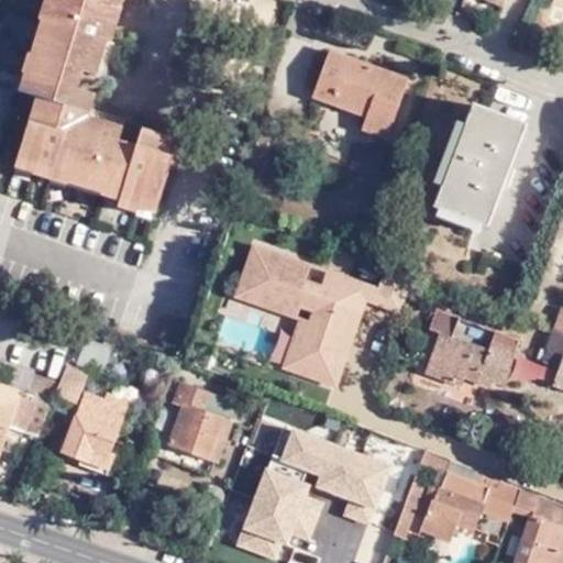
[(44,0),(15,90),(34,96),(13,157),(28,163),(24,172),(110,202),(107,211),(128,218),(132,202),(145,207),(167,146),(133,134),(127,152),(107,145),(112,131),(102,128),(94,124),(92,127),(77,121),(86,96),(69,91),(77,70),(88,75),(91,65),(99,41),(106,43),(121,0),(44,0)]
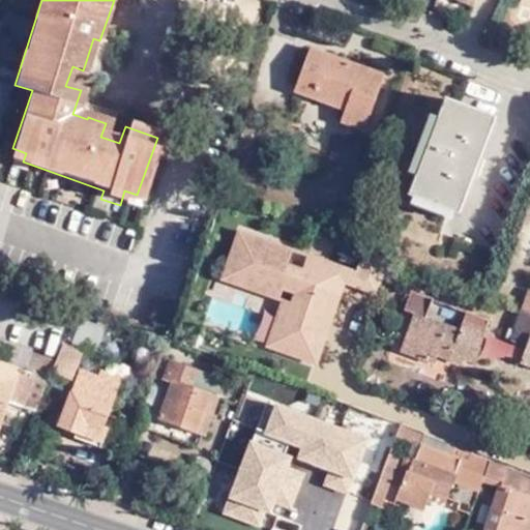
[(469,9),(471,5),(460,0),(453,0),(452,2),(469,9)]
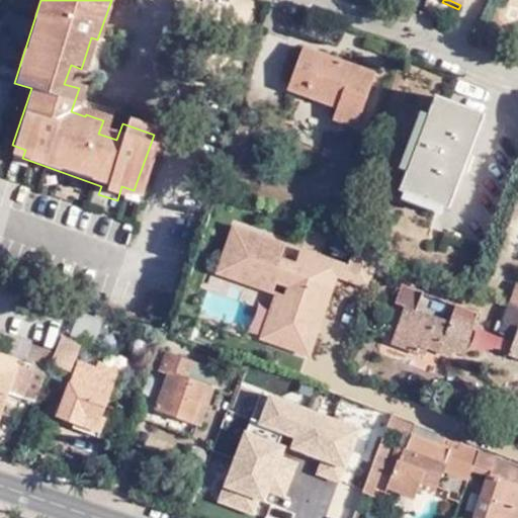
[(376,76),(304,52),(289,94),(340,111),(336,124),(358,132),(376,76)]
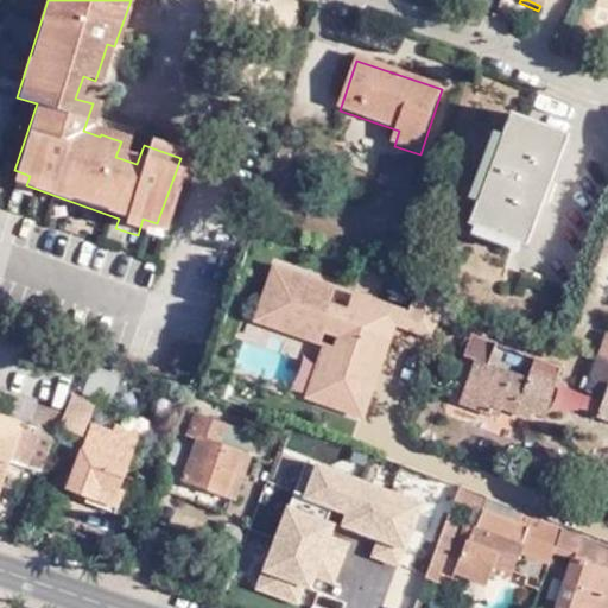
[(546,195),(553,177),(570,131),(513,111),(472,221),(529,242),(546,195)]
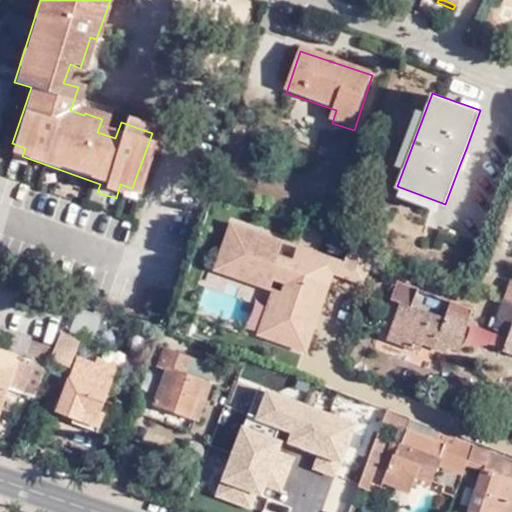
[(470,151),(466,149),(460,164),(464,166),(470,151)]
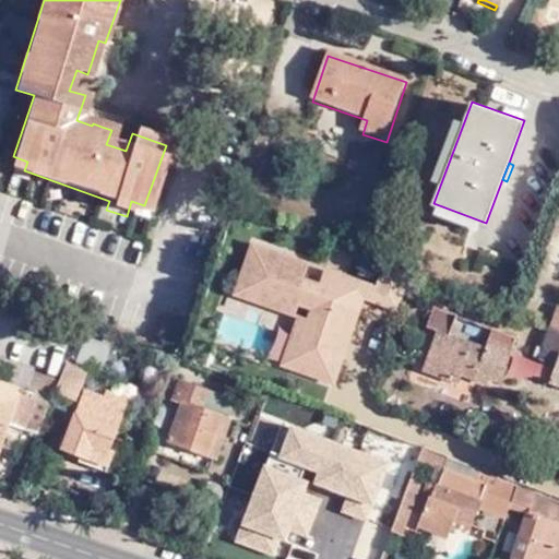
[(349,323),(355,325),(367,293),(324,276),(310,312),(290,306),(276,343),(297,351),(301,341),(305,332),(328,341),(342,346),(349,323)]
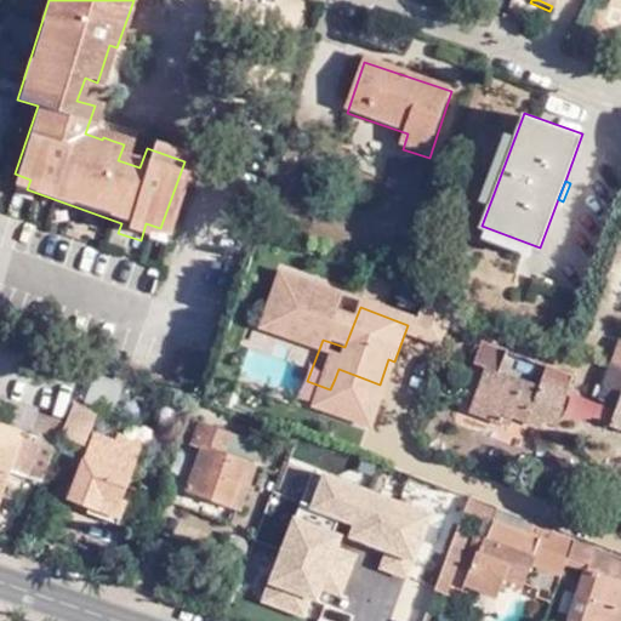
[(517,408),(545,417),(559,423),(573,387),(548,377),(545,387),(506,372),(508,363),(486,353),(480,365),(488,369),(471,412),(508,426),(513,415),(517,408)]
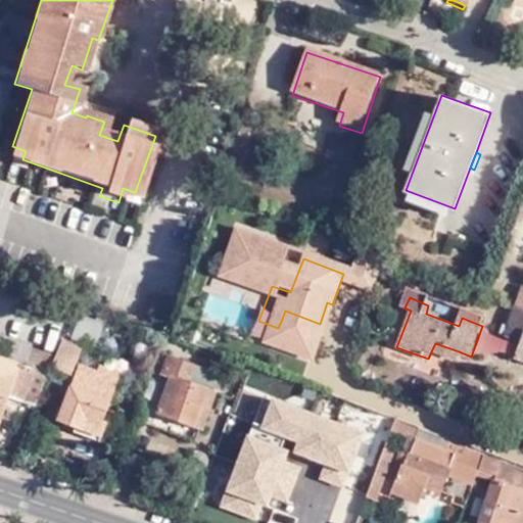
[(320,324),(325,326),(332,304),(327,302),(320,324)]
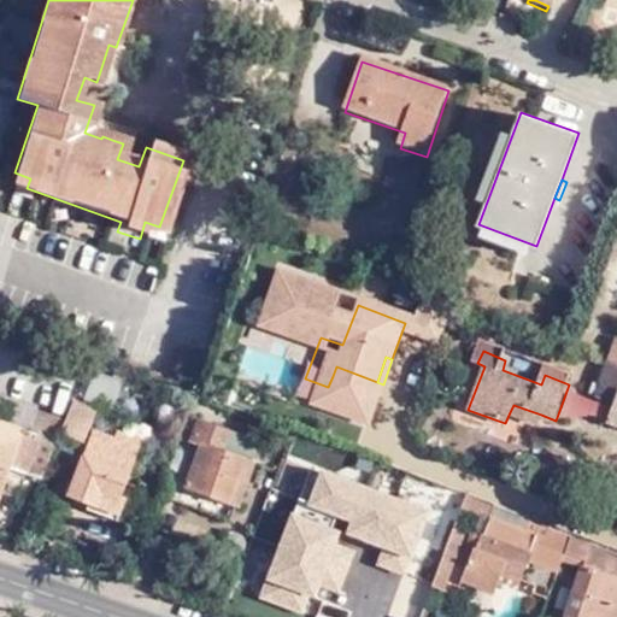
[(616,359),(611,358),(609,357),(600,378),(601,380),(597,394),(616,401),(609,419),(616,422),(616,359)]
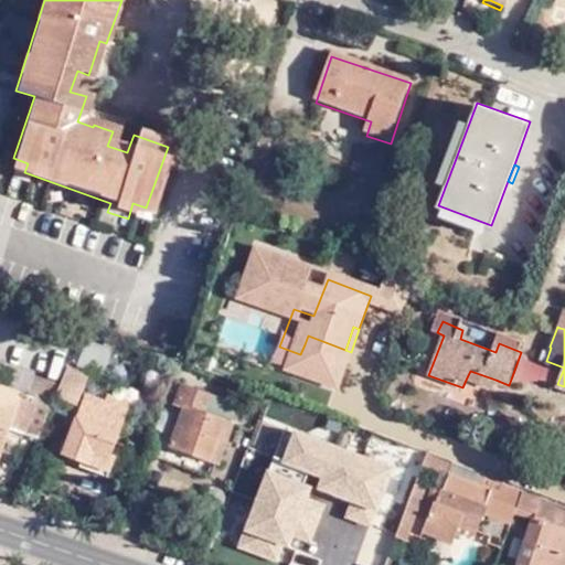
[(308,336),(305,344),(328,353),(331,344),(308,336)]
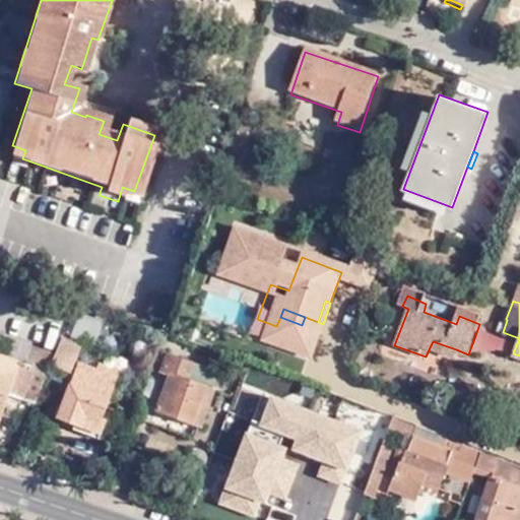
[(104,324),(79,316),(71,340),(94,348),(104,324)]
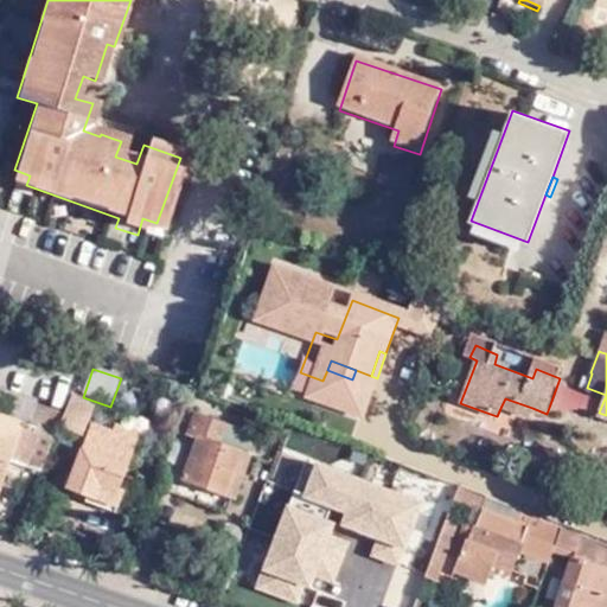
[(70,396),(64,419),(59,427),(83,435),(95,406),(70,396)]
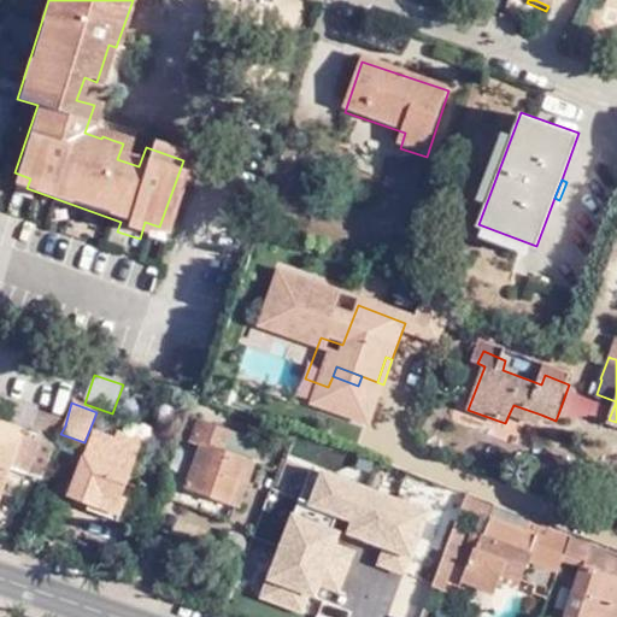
[(538,423),(541,415),(513,405),(510,412),(538,423)]
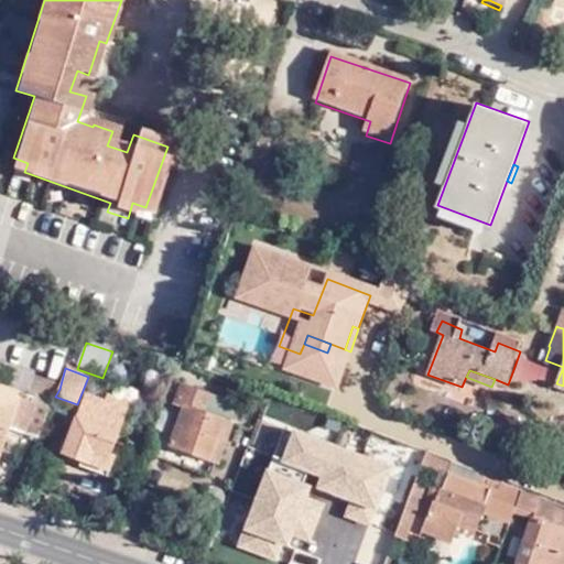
[(60,389),(34,378),(28,398),(0,388),(0,447),(7,430),(39,441),(55,397),(60,389)]
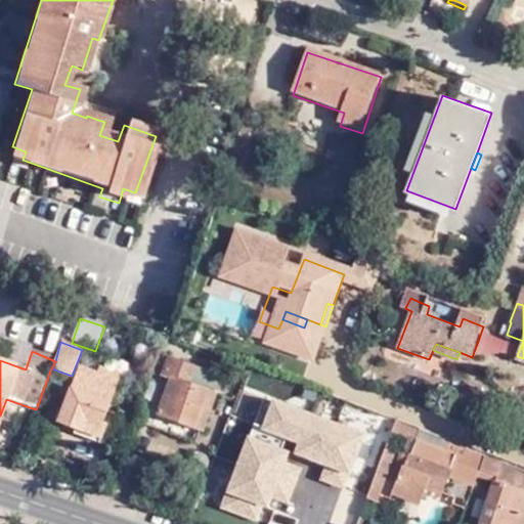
[(206,391),(216,394),(222,377),(170,356),(161,380),(168,383),(155,415),(191,428),(206,391)]
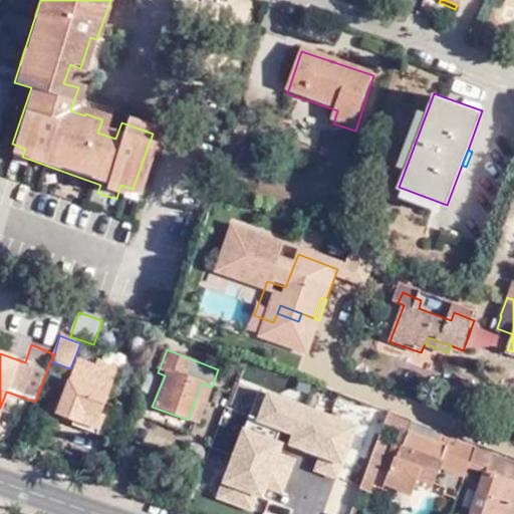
[(101,372),(94,369),(76,363),(58,415),(85,424),(84,426),(100,431),(106,414),(102,413),(116,370),(104,365),(101,372)]
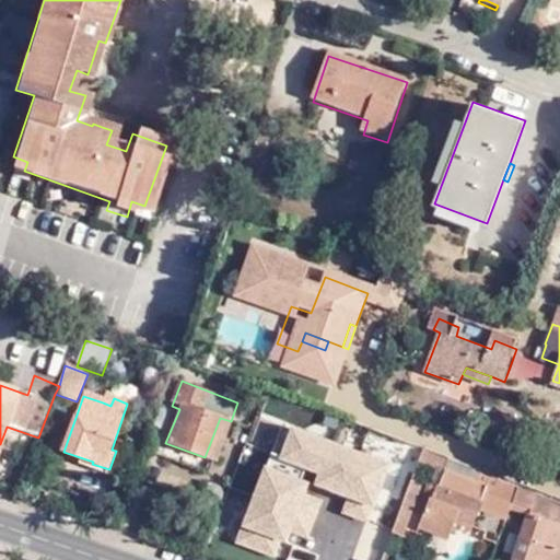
[(103,403),(111,406),(114,398),(106,396),(103,403)]
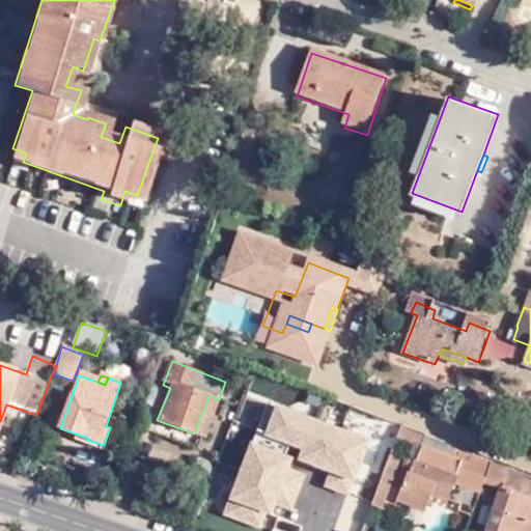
[(342,409),(304,393),(280,453),(319,469),(342,409)]
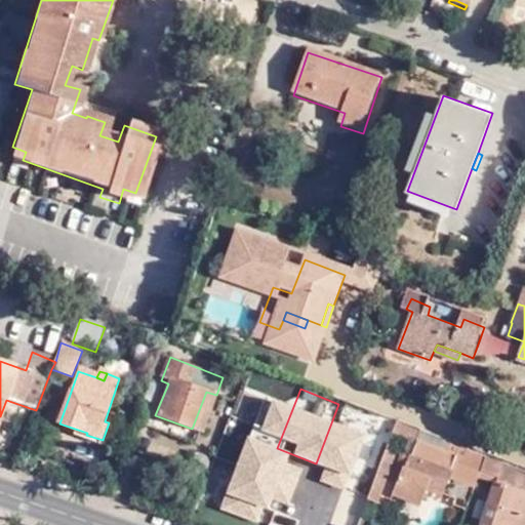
[(201,433),(216,395),(206,392),(192,429),(201,433)]
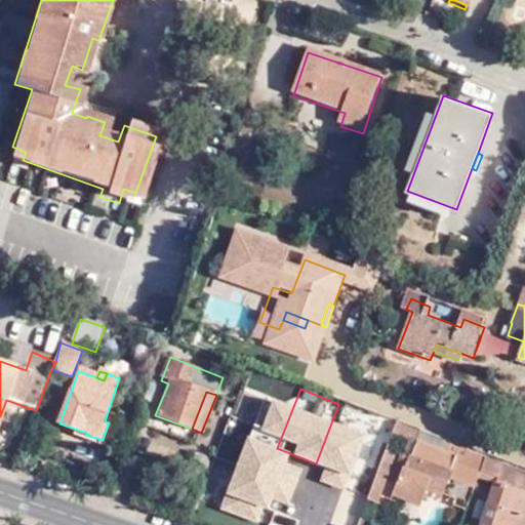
[(447,440),(397,422),(393,432),(416,443),(417,441),(443,451),(447,440)]
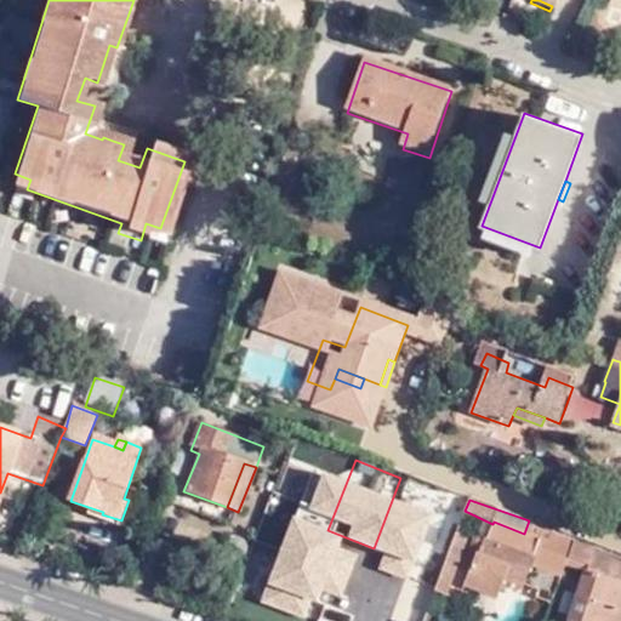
[(533,558),(563,570),(565,564),(573,542),(543,530),(539,540),(524,534),(494,522),(493,524),(485,542),(484,546),(477,543),(469,562),(477,564),(472,579),(469,577),(467,585),(494,596),(501,577),(523,585),(525,579),(533,558)]
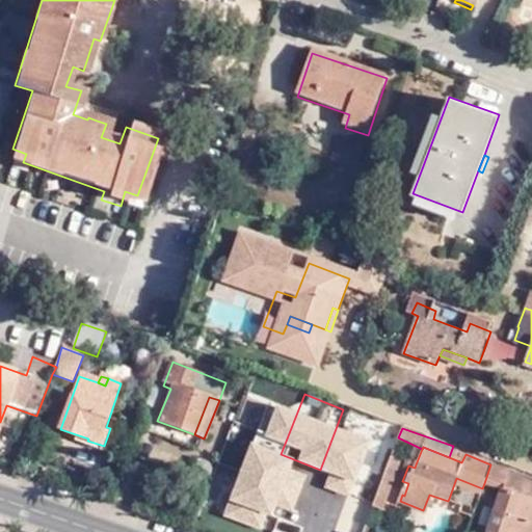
[(381,483),(391,486),(401,458),(392,455),(381,483)]
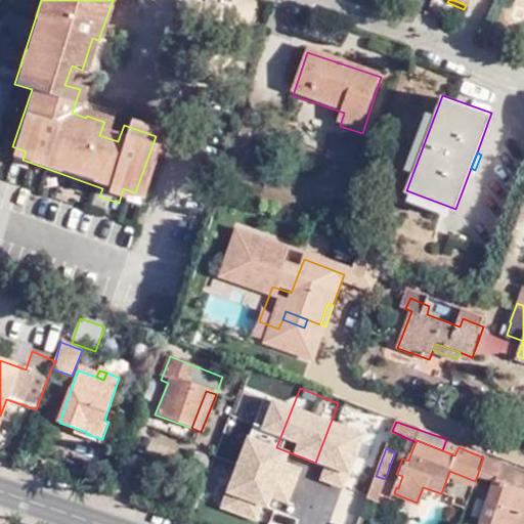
[(483,457),(477,476),(495,482),(514,488),(520,472),(521,468),(484,454),(483,457)]
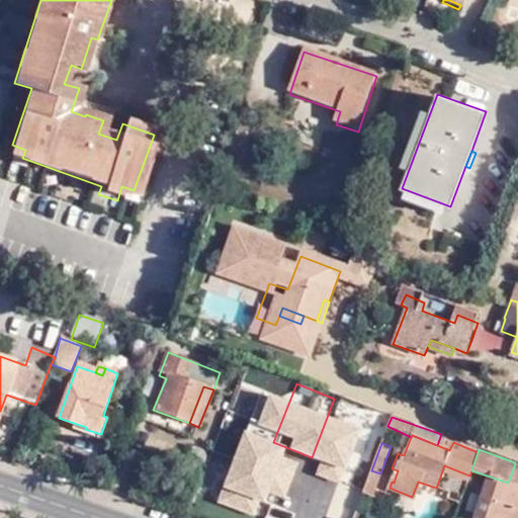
[(438,483),(462,493),(469,476),(444,465),(438,483)]
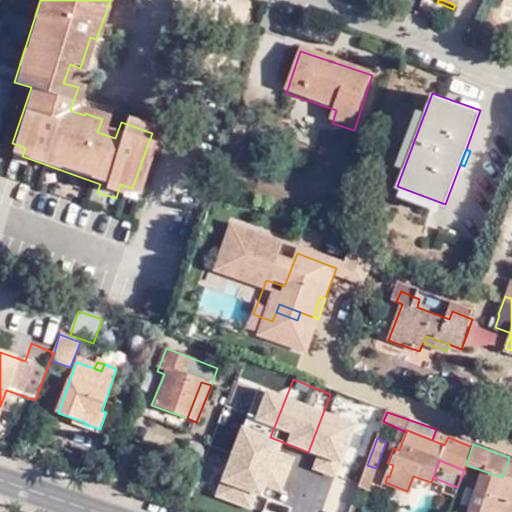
[(470,511),(511,511),(511,510),(511,462),(508,461),(502,477),(484,471),(480,482),(469,479),(460,503),(472,507),(470,511)]
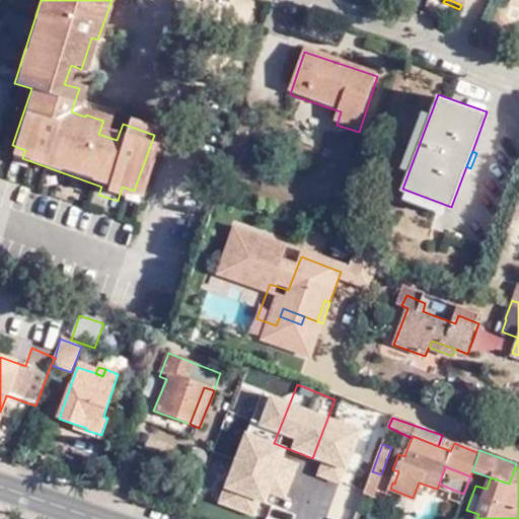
[(387,482),(392,483),(394,484),(398,471),(392,469),(387,482)]
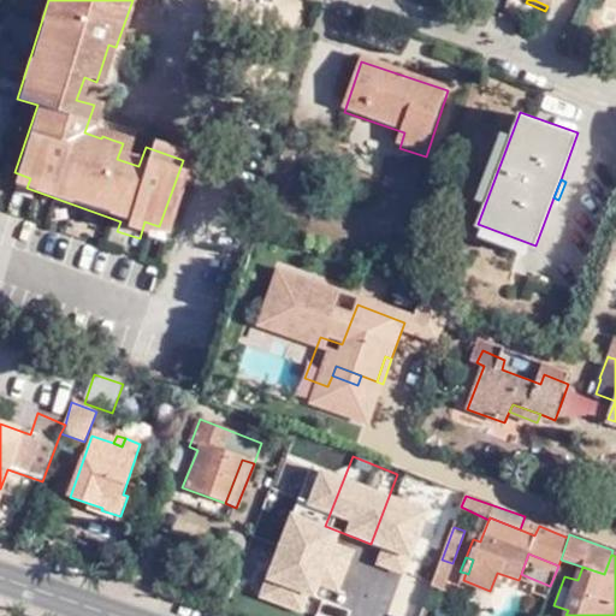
[(442,560),(431,587),(444,592),(455,564),(452,563),(442,560)]
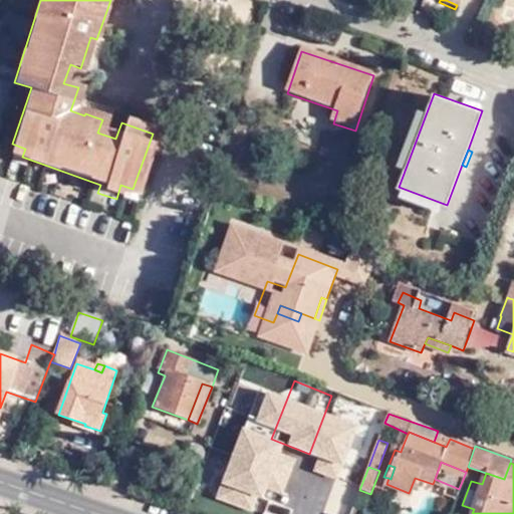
[(459,513),(472,513),(474,509),(462,505),(459,513)]
